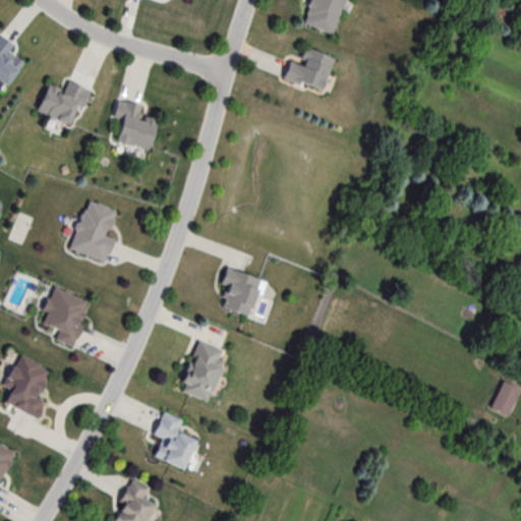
[(309,0),(301,24),(334,35),(345,0),(309,0)]
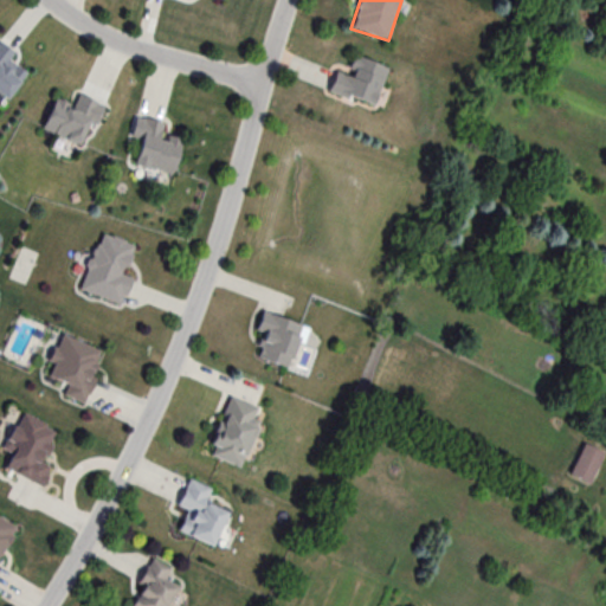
[(17,53),(0,40),(0,94),(8,100),(28,75),(11,60),(17,53)]
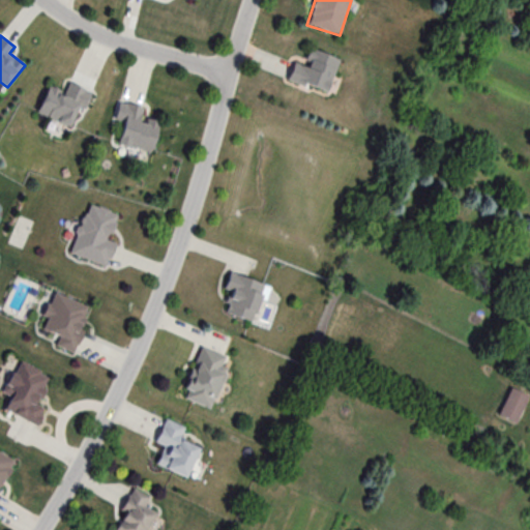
[(341,60),(303,47),(291,81),(327,94),(341,60)]
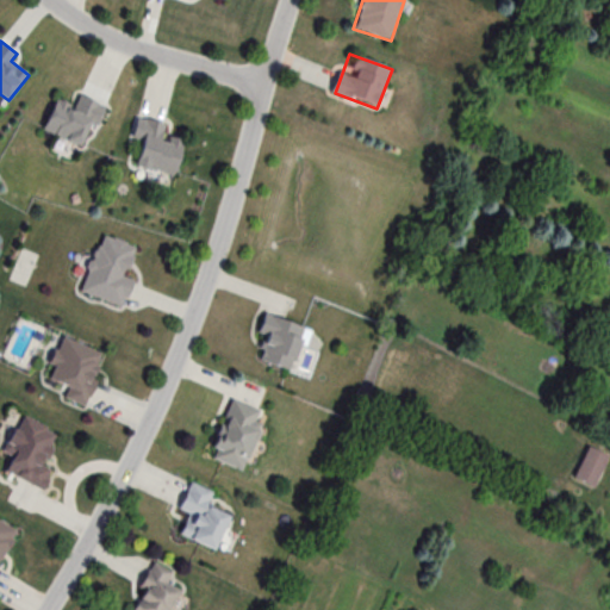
[(74,105),(56,98),(43,131),(86,148),(103,104),(78,94),(74,105)]
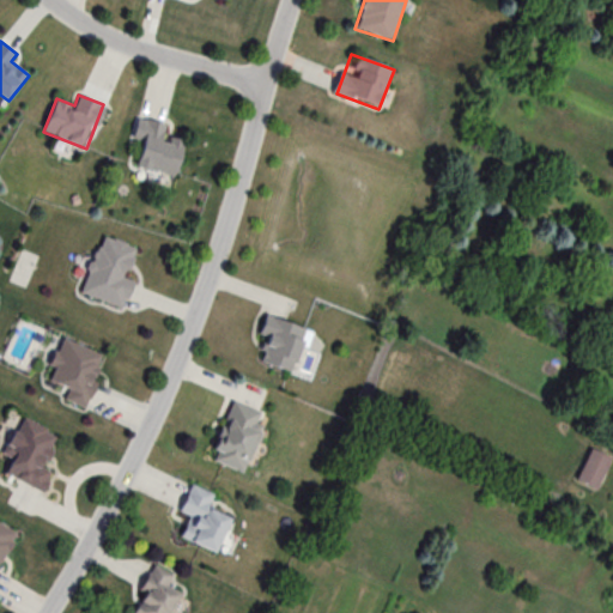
[(176,177),(186,141),(164,137),(168,125),(139,117),(134,138),(145,141),(138,168),(176,177)]
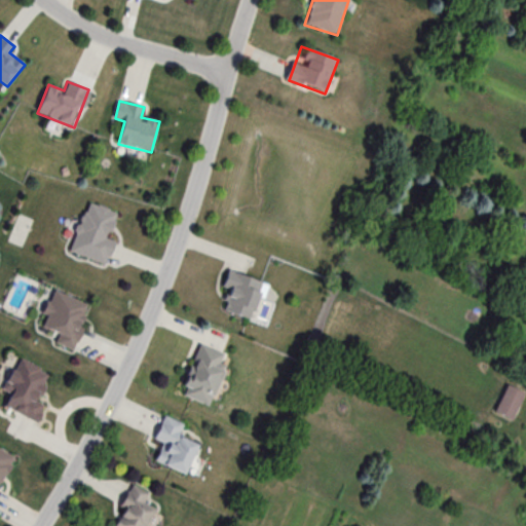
[(107,237),(117,213),(89,201),(69,251),(106,266),(116,241),(107,237)]
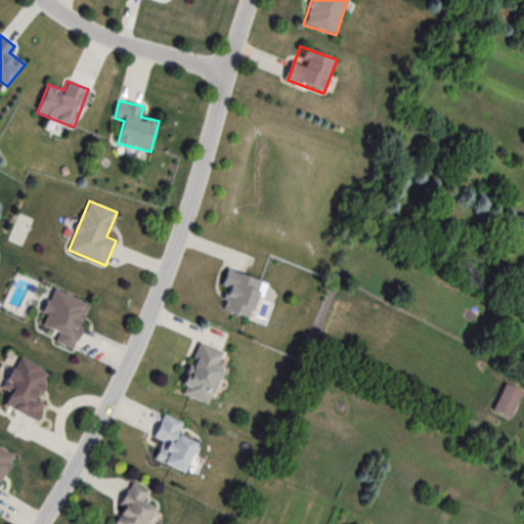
[(223,310),(252,318),(264,281),(227,270),(222,287),(229,289),(223,310)]
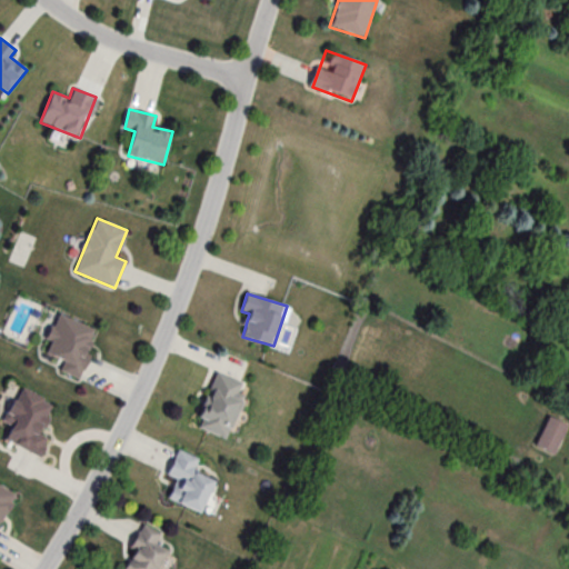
[(77,379),(99,331),(59,312),(41,352),(63,362),(60,371),(77,379)]
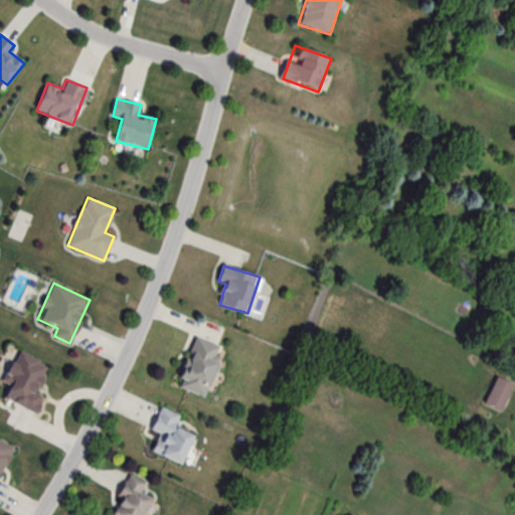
[(176,385),(205,397),(226,349),(216,345),(220,336),(201,328),(176,385)]
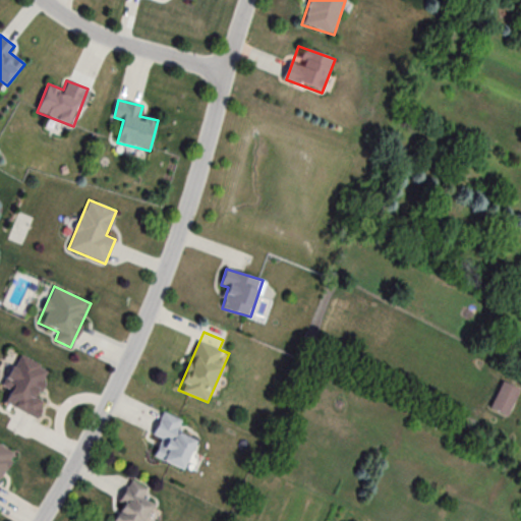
[(4,402),(36,419),(46,401),(37,397),(50,371),(18,354),(1,386),(11,391),(4,402)]
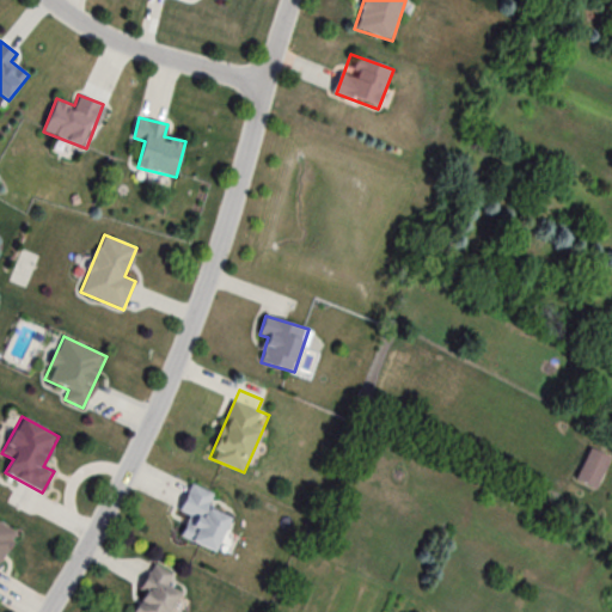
[(597,489),(611,458),(592,448),(576,479),(597,489)]
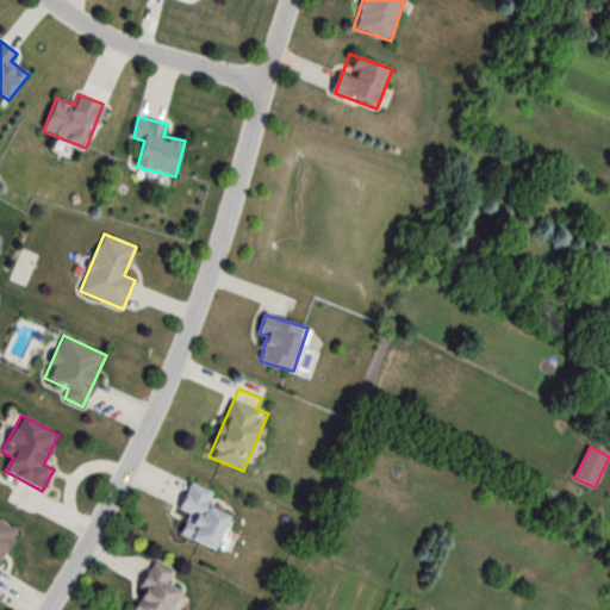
[(216,551),(231,515),(215,508),(219,497),(190,484),(179,509),(187,512),(178,534),(216,551)]
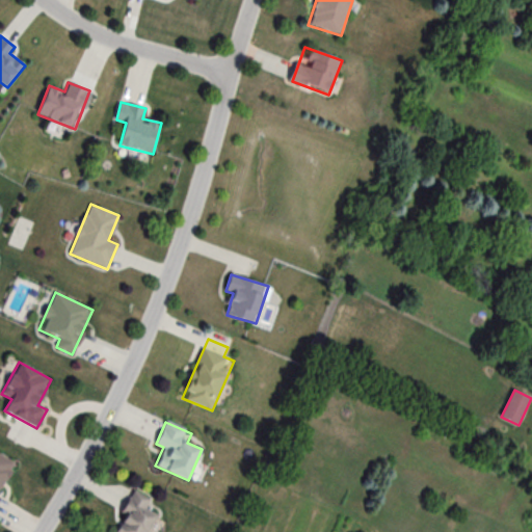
[(110,531),(151,531),(150,531),(163,508),(136,491),(110,531)]
